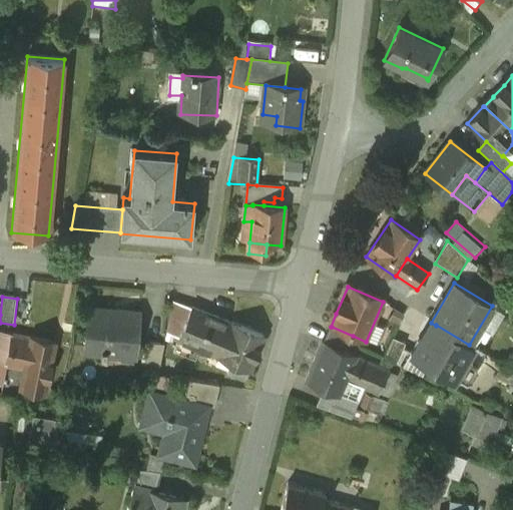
[(387,306),(385,318),(403,321),(405,309),(387,306)]
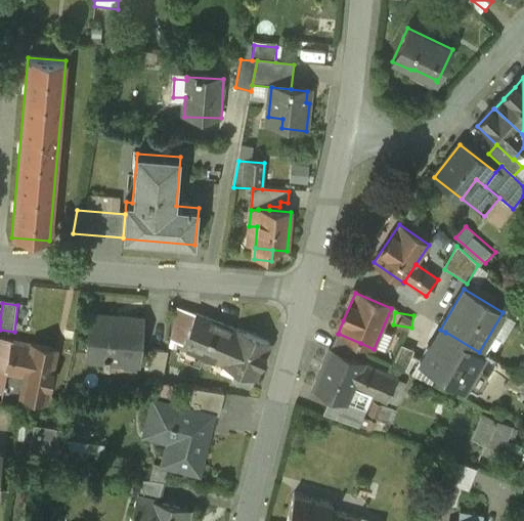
[(143,318),(91,314),(88,361),(105,362),(104,366),(110,367),(110,357),(140,359),(143,318)]
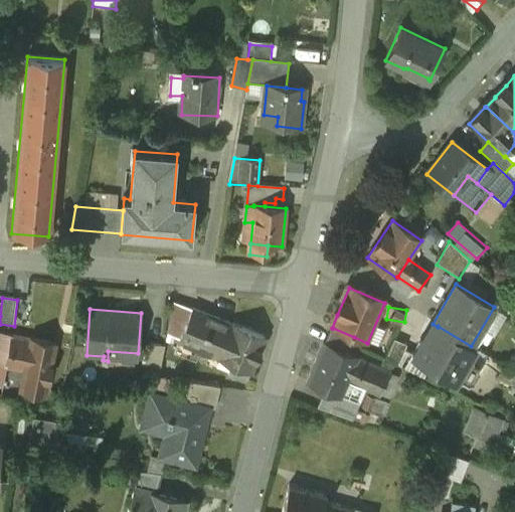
[(232,327),(192,310),(179,343),(201,352),(219,359),(232,327)]
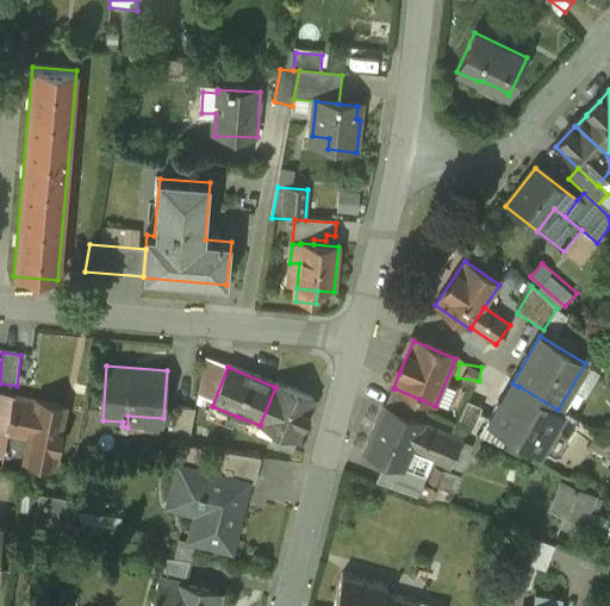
[(315,401),(277,386),(275,387),(260,425),(275,432),(271,447),(292,455),(315,401)]
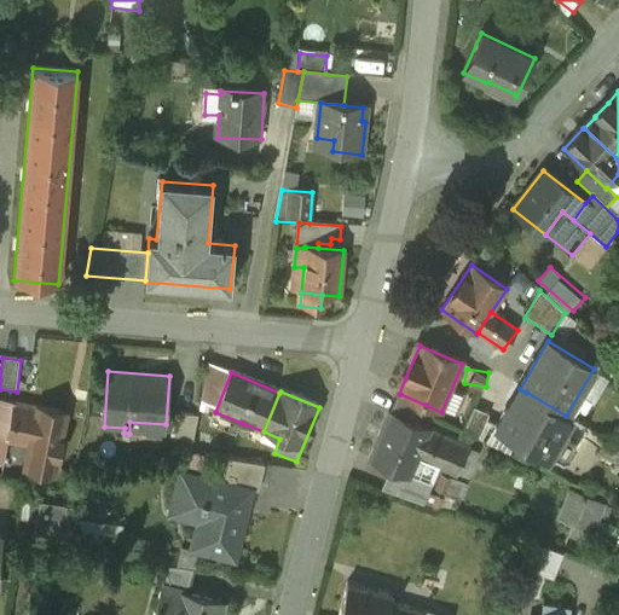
[(526,392),(526,393),(516,408),(510,405),(496,429),(548,460),(550,457),(561,437),(562,436),(572,419),(566,416),(526,392)]
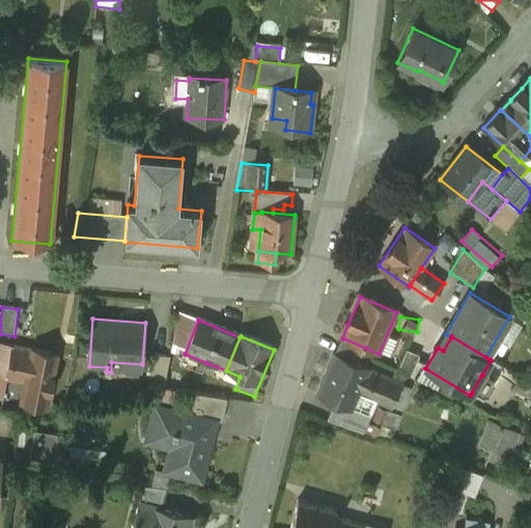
[(365,348),(343,338),(339,348),(361,357),(365,348)]
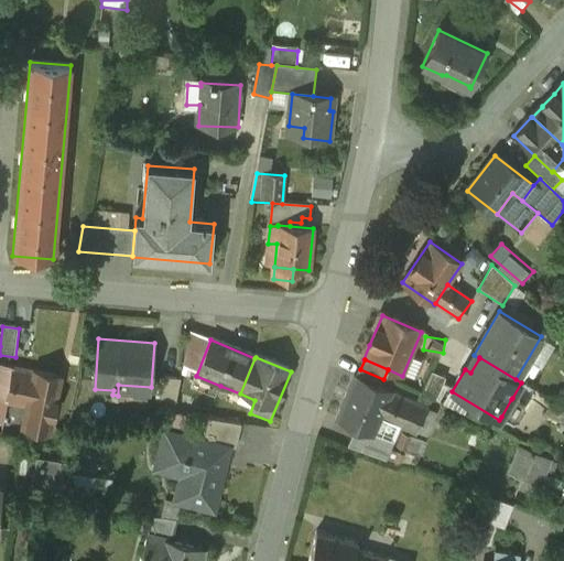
[(14,369),(0,366),(0,402),(6,403),(7,403),(14,369)]
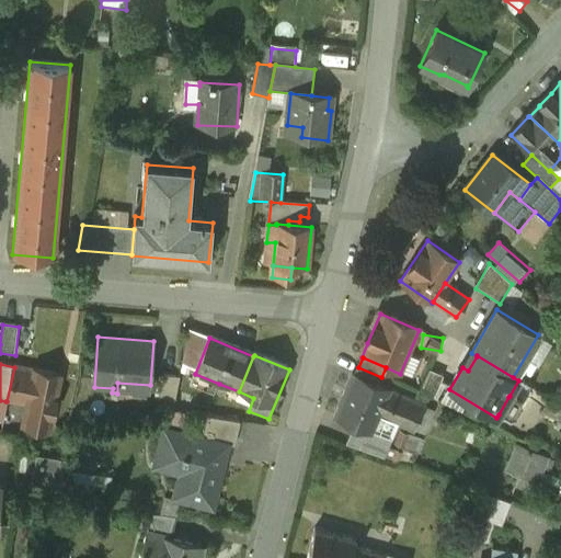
[(61,377),(14,367),(7,401),(6,401),(6,402),(26,407),(22,426),(49,432),(61,377)]
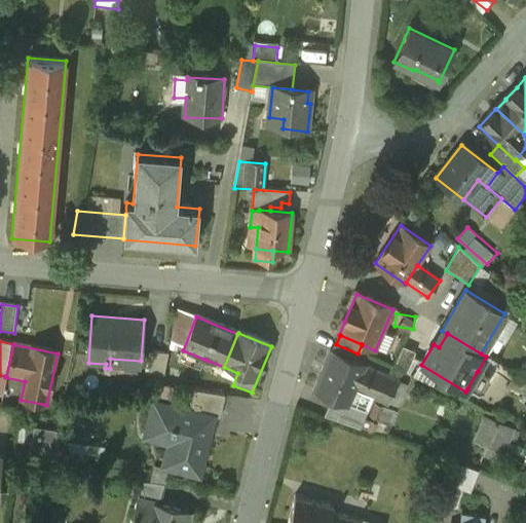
[(403,347),(393,369),(407,374),(416,353),(403,347)]
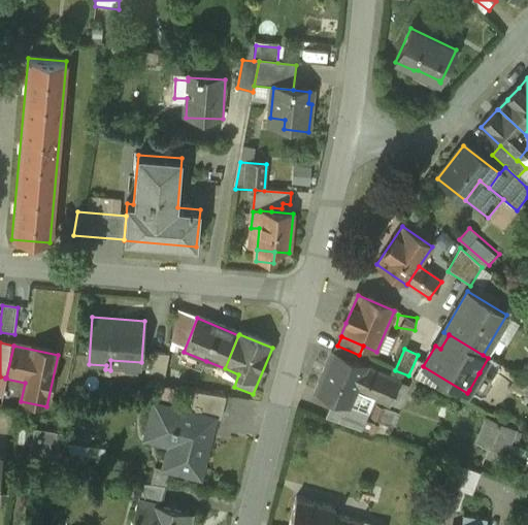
[(206,361),(184,352),(178,364),(201,373),(206,361)]
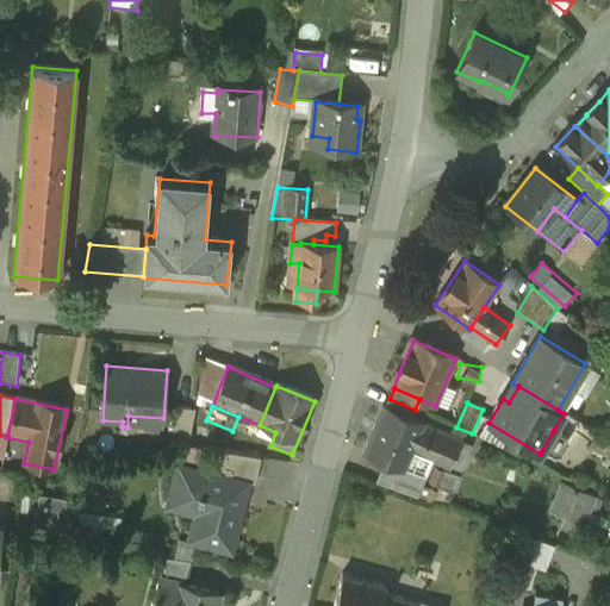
[(195,413),(178,408),(170,448),(188,447),(195,413)]
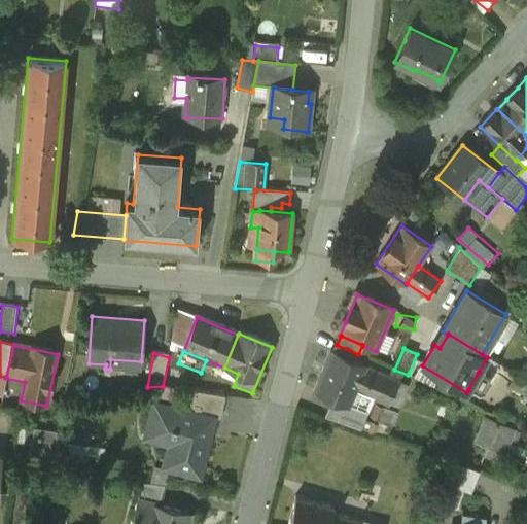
[(364,368),(332,354),(316,392),(334,399),(349,407),(349,406),(355,391),(364,369),(364,368)]
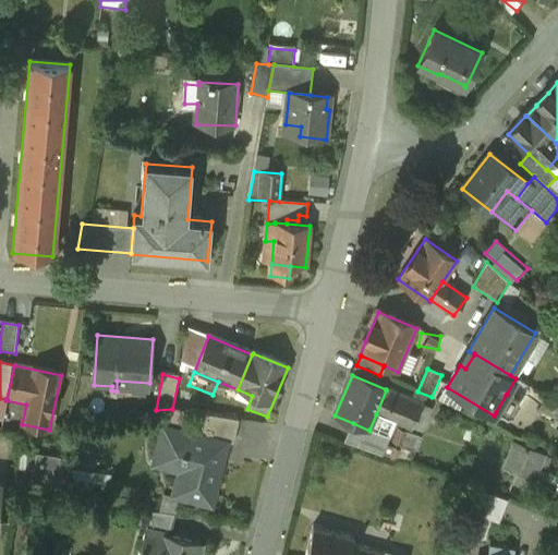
[(421,406),(386,390),(376,414),(411,430),(421,406)]
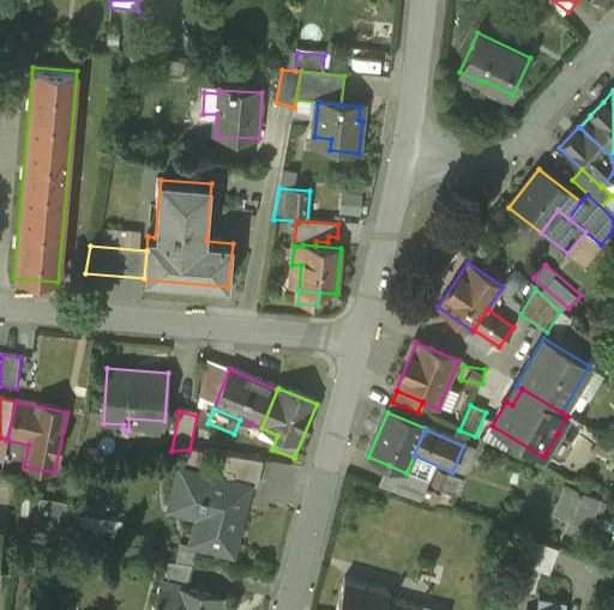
[(571,440),(558,433),(557,434),(546,453),(559,461),(564,460),(572,445),(571,440)]
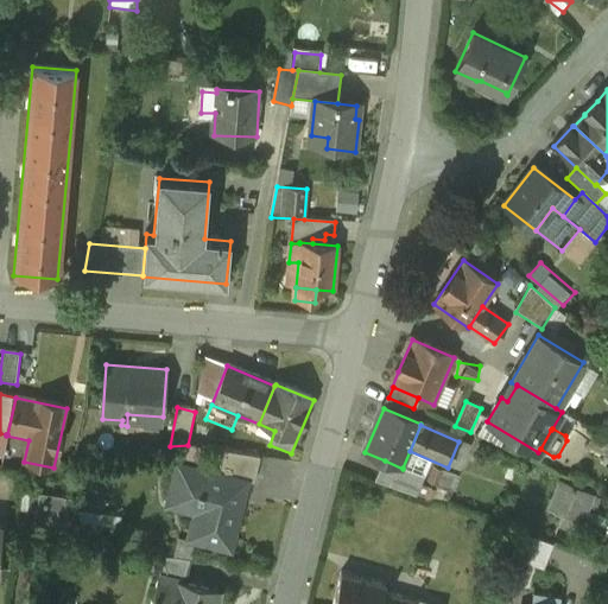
[(260,458),(225,451),(220,469),(255,478),(260,458)]
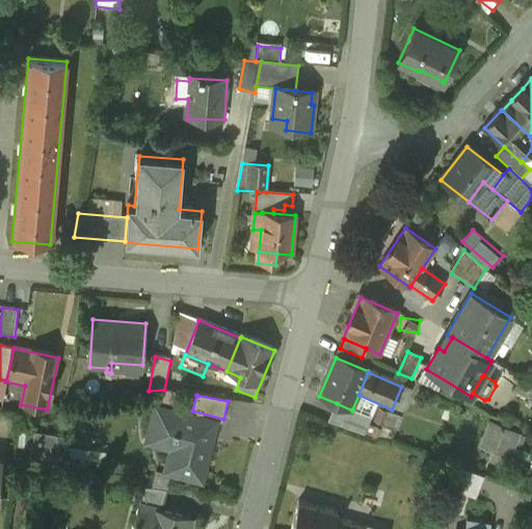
[(372,419),(352,410),(352,411),(337,403),(328,422),(365,435),(372,419)]
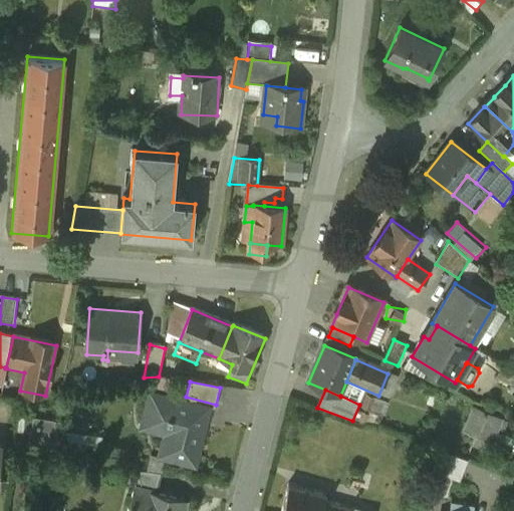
[(209,409),(151,394),(145,417),(169,422),(160,457),(166,459),(195,466),(209,409)]
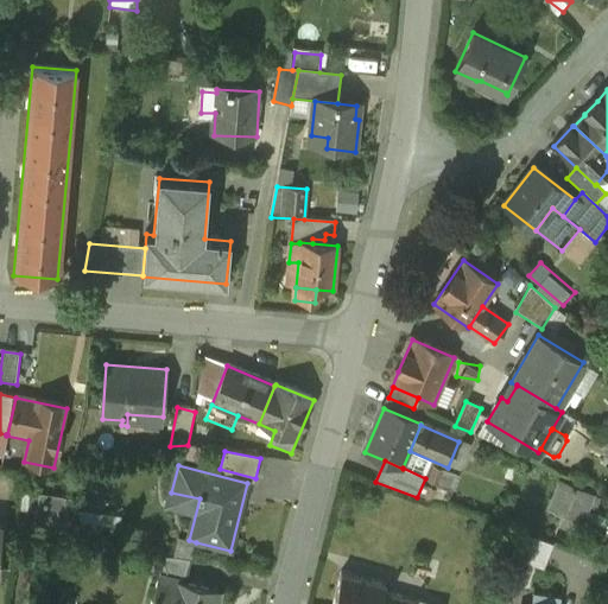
[(435,470),(430,482),(439,485),(444,472),(435,470)]
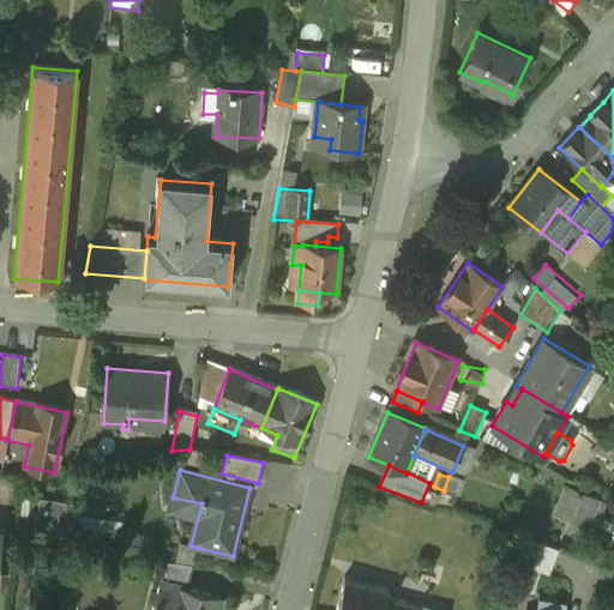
[(558,517),(600,526),(608,495),(566,485),(558,517)]
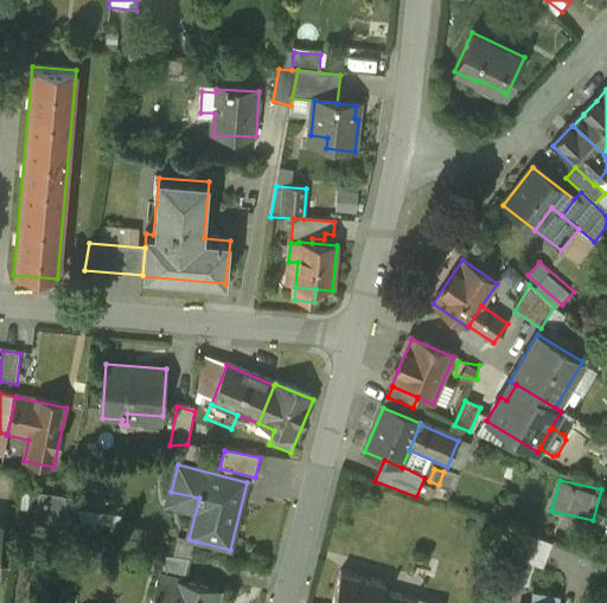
[(429,489),(426,499),(433,501),(436,492),(429,489)]
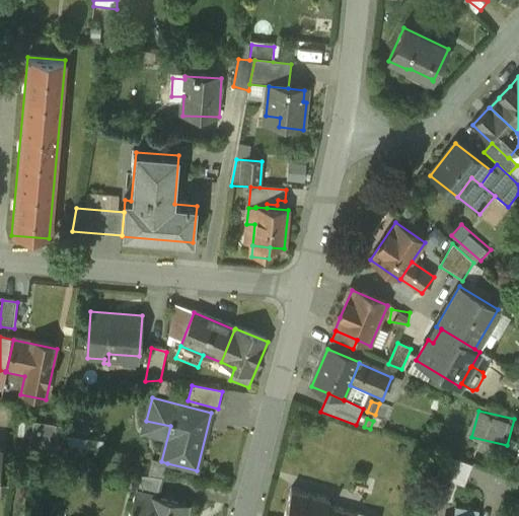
[(57,427),(34,424),(30,449),(53,453),(57,427)]
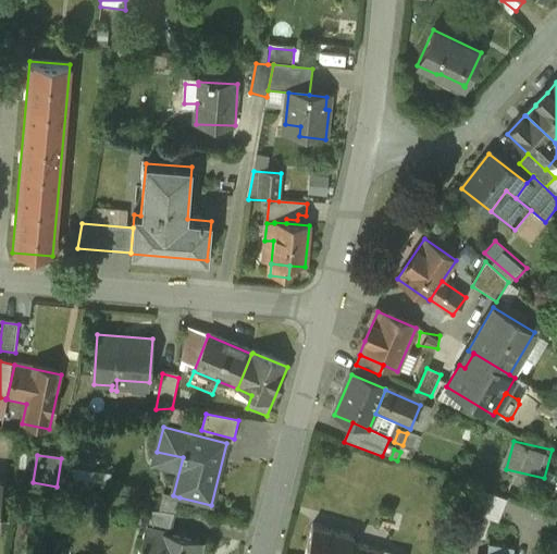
[(162,499),(138,493),(138,488),(110,483),(108,504),(151,509),(176,513),(180,497),(173,495),(163,493),(162,499)]
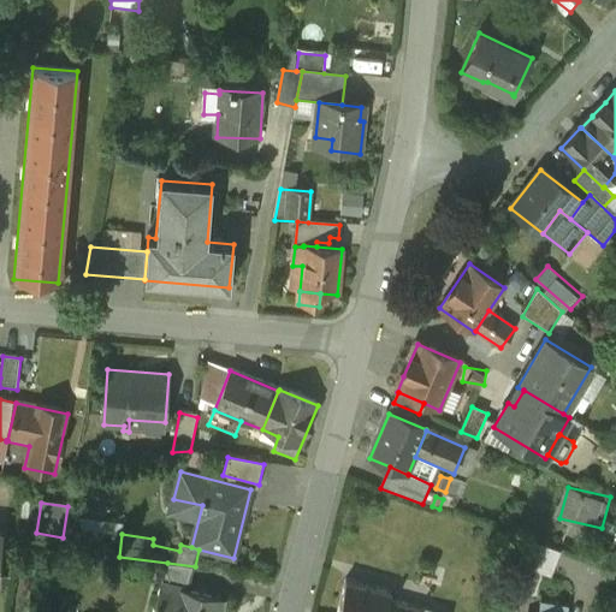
[(539,541),(533,569),(557,575),(564,547),(539,541)]
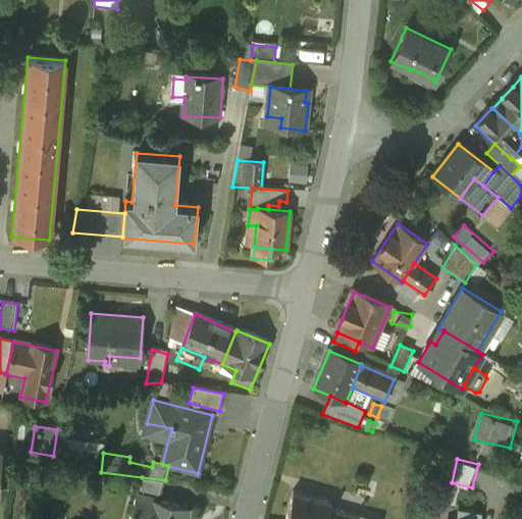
[(165,480),(142,477),(137,496),(160,502),(165,480)]
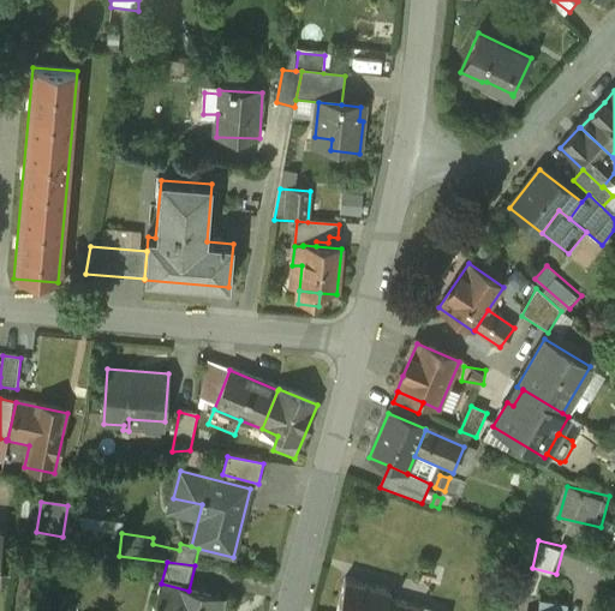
[(390,592),(346,580),(338,610),(386,610),(389,600),(390,592)]
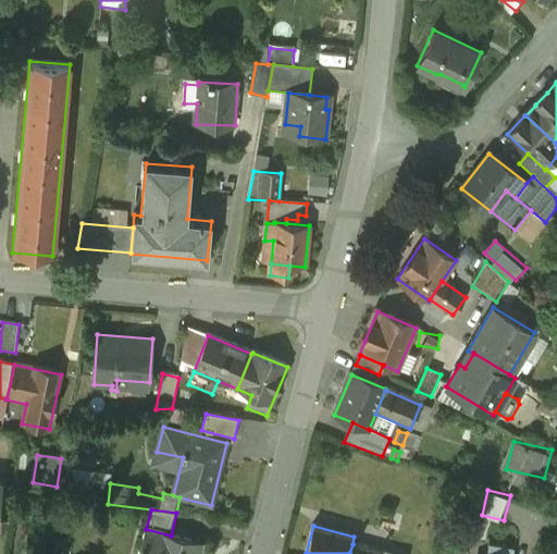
[(146,529),(139,553),(198,553),(201,543),(171,536),(146,529)]
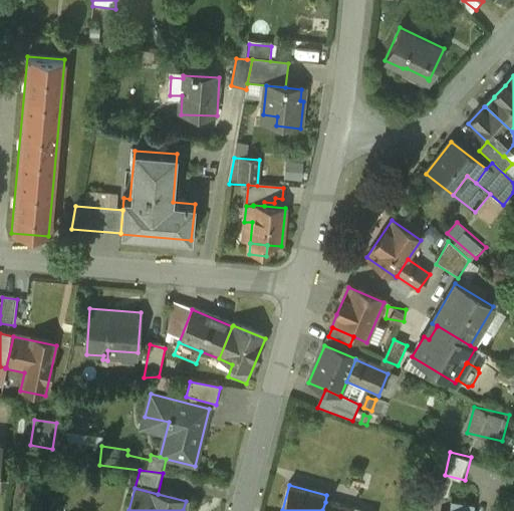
[(358,510),(325,502),(322,510),(358,510)]
